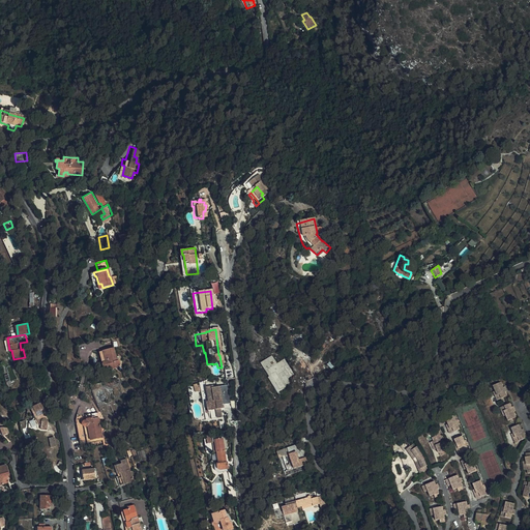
[(120,339),(112,341),(114,348),(122,346),(120,339)]
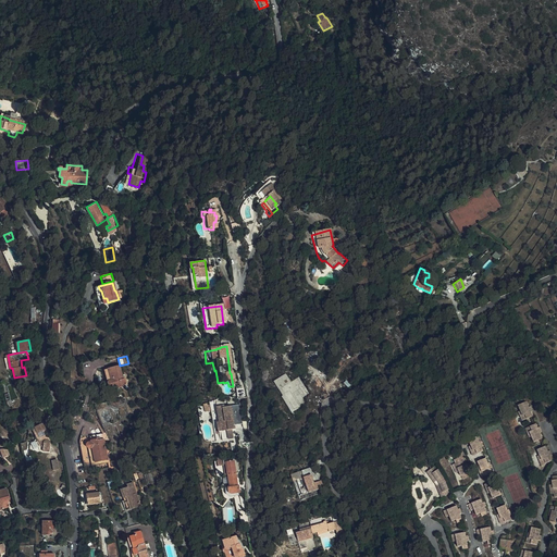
[(120,366),(108,369),(111,382),(109,383),(110,387),(113,387),(121,385),(122,386),(127,385),(125,378),(124,379),(120,366)]
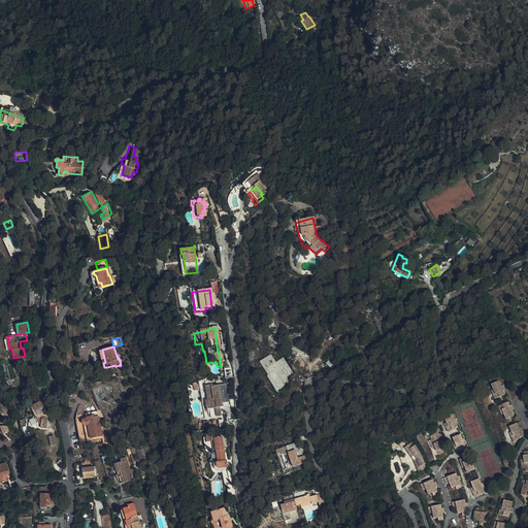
[(288,376),(294,372),(285,357),(276,361),(272,354),(259,361),(276,391),(291,383),(288,376)]
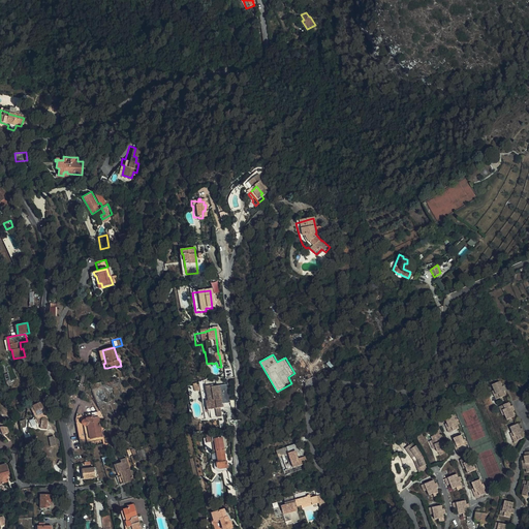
[(502,381),(494,384),(496,391),(494,392),(495,396),(500,395),(501,399),(507,397),(506,392),(504,387),(502,381)]
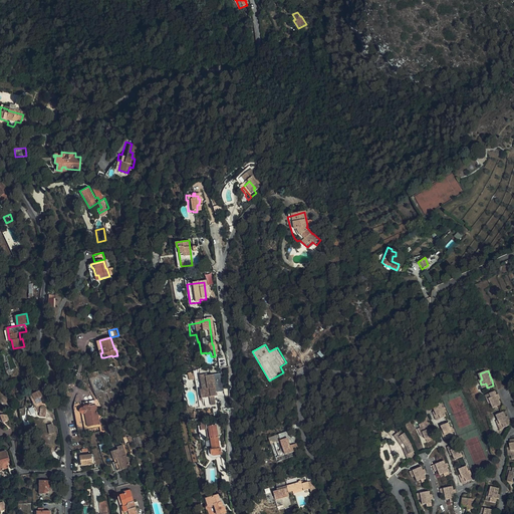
[(217,396),(224,393),(219,375),(206,379),(206,377),(198,379),(202,395),(205,394),(208,402),(203,403),(206,412),(217,408),(215,399),(214,397),(217,396)]
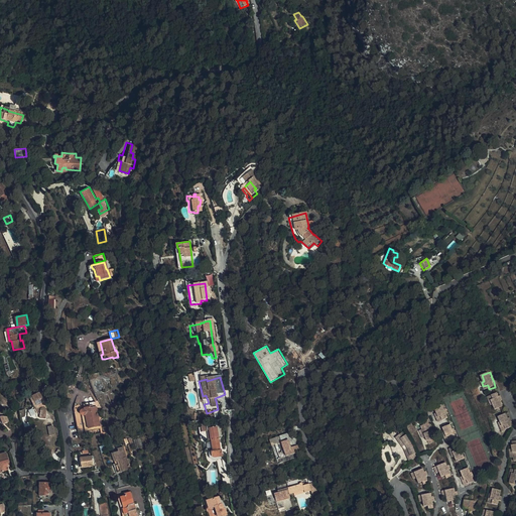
[(45,407),(38,392),(28,396),(36,413),(38,413),(38,416),(44,417),(45,409),(44,408),(45,407)]
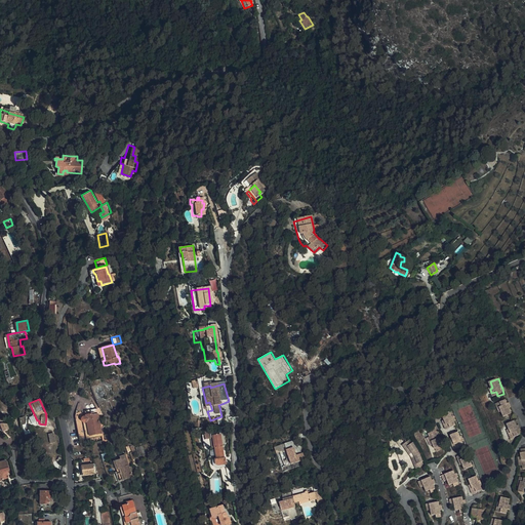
[(506,399),(500,402),(501,406),(497,408),(499,413),(501,412),(503,416),(512,413),(510,410),(508,404),(506,399)]
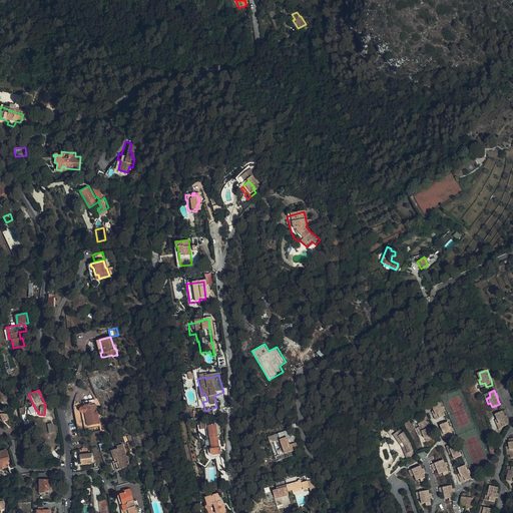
[(95,399),(74,403),(73,407),(77,430),(100,426),(95,399)]
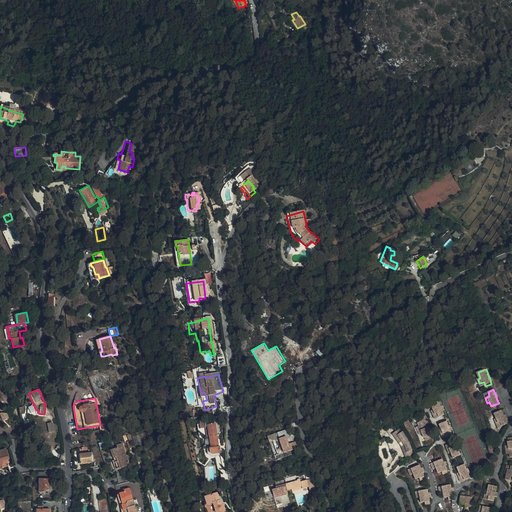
[(431,408),(433,415),(438,413),(439,417),(444,415),(443,411),(441,406),(439,400),(431,404),(432,408),(431,408)]
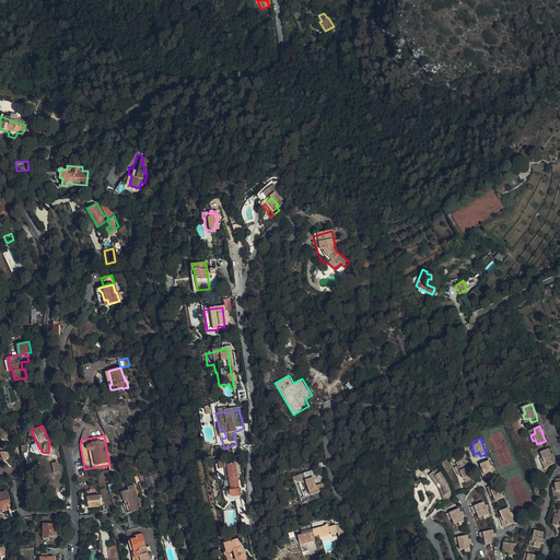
[(540,458),(543,465),(547,463),(549,467),(556,465),(553,459),(551,453),(550,450),(540,453),(541,457),(540,458)]
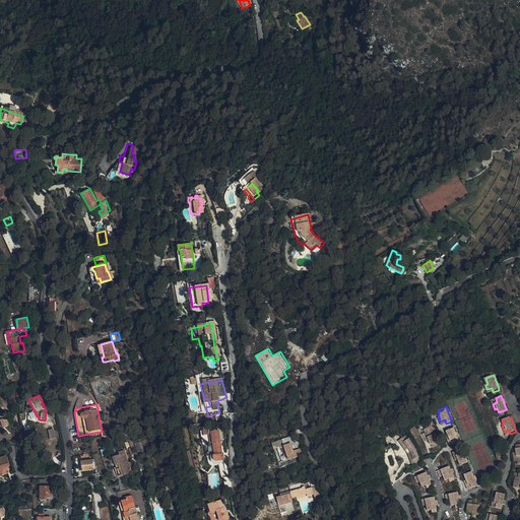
[(431,428),(434,437),(436,444),(443,441),(437,421),(430,425),(431,428)]
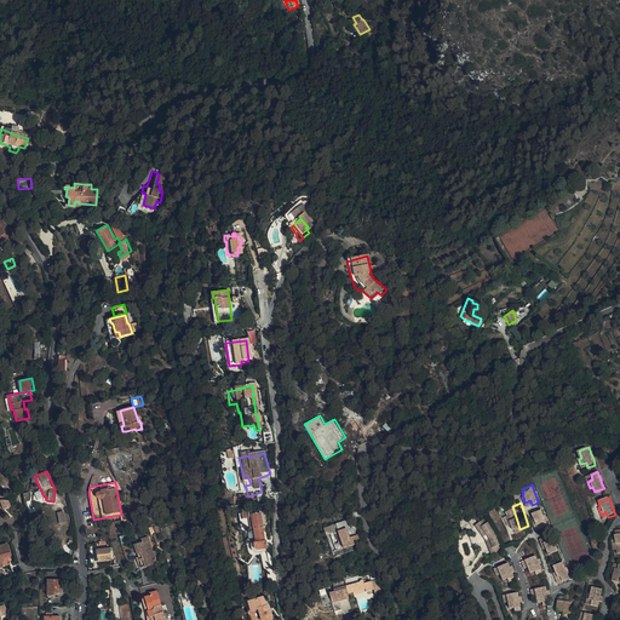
[(499,521),(495,515),(492,509),(481,516),(488,528),(491,527),(498,522),(499,521)]
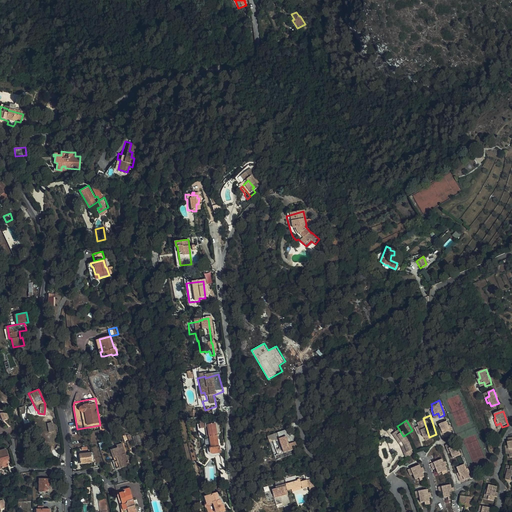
[(439,430),(441,435),(446,433),(447,437),(453,435),(451,430),(449,426),(447,421),(439,424),(441,429),(439,430)]
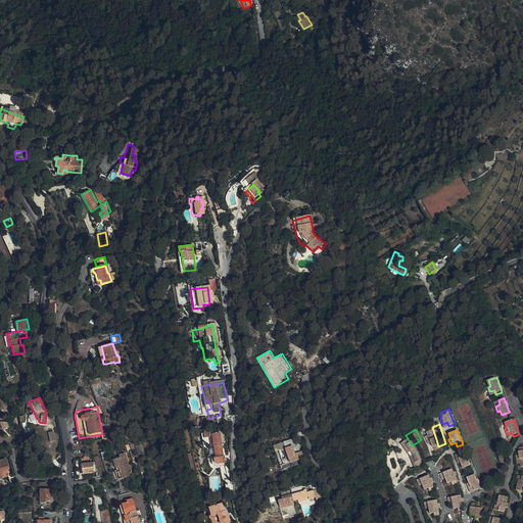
[(209,433),(209,432),(202,434),(203,438),(209,437),(210,447),(212,447),(216,458),(211,459),(212,464),(212,465),(214,466),(215,466),(216,467),(220,466),(226,465),(224,456),(223,456),(221,445),(218,431),(209,433)]
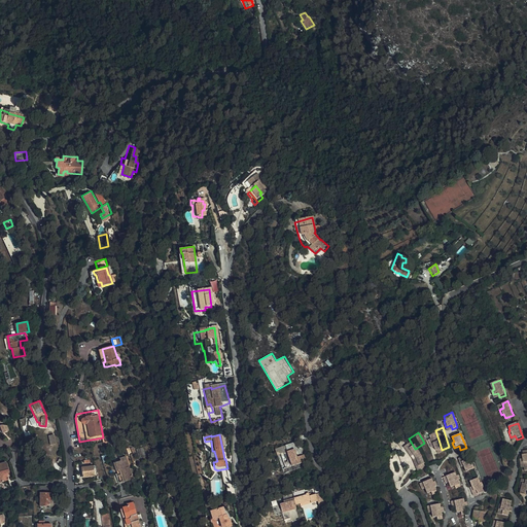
[(276,448),(284,473),(301,468),(300,464),(307,461),(305,454),(299,456),(294,443),(276,448)]
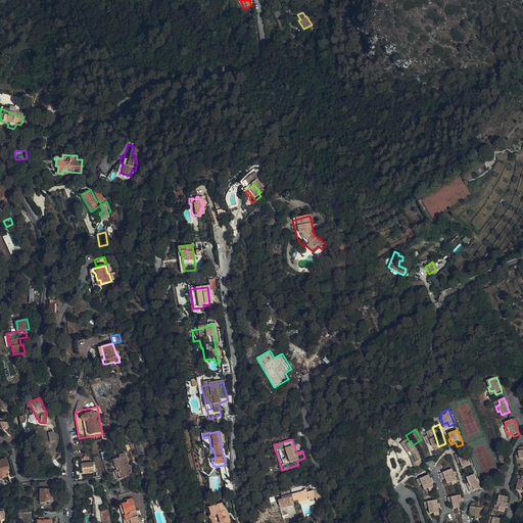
[(423,447),(420,440),(414,444),(417,449),(423,447)]
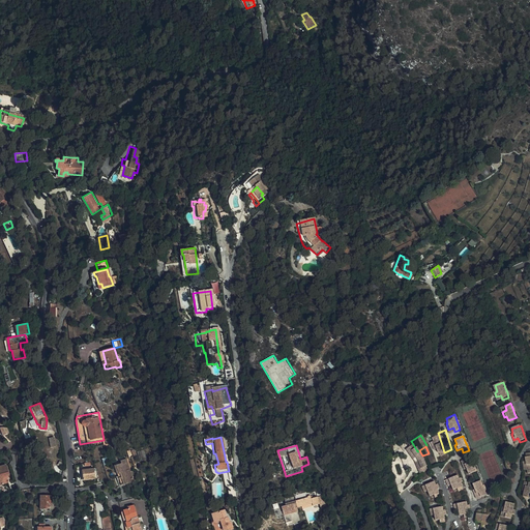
[(134,451),(135,462),(147,460),(146,450),(134,451)]
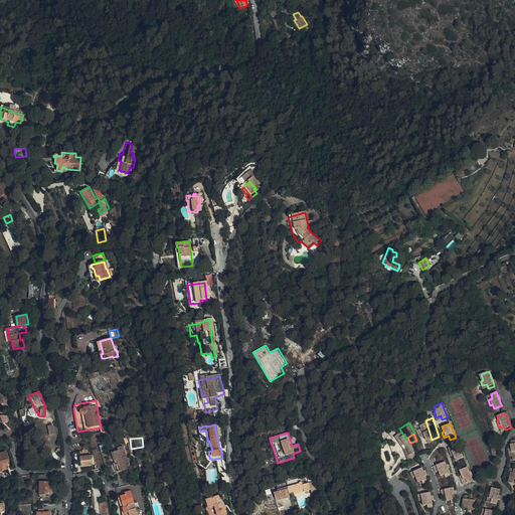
[(418,440),(416,441),(410,443),(407,444),(411,456),(422,453),(418,440)]
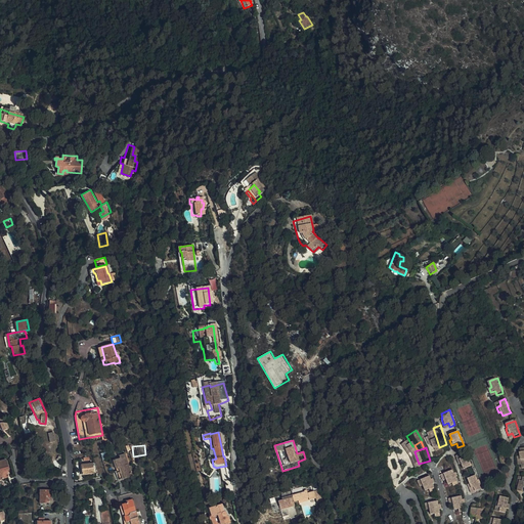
[(466,451),(461,453),(462,459),(457,460),(460,465),(461,465),(463,469),(471,466),(469,461),(467,456),(466,451)]
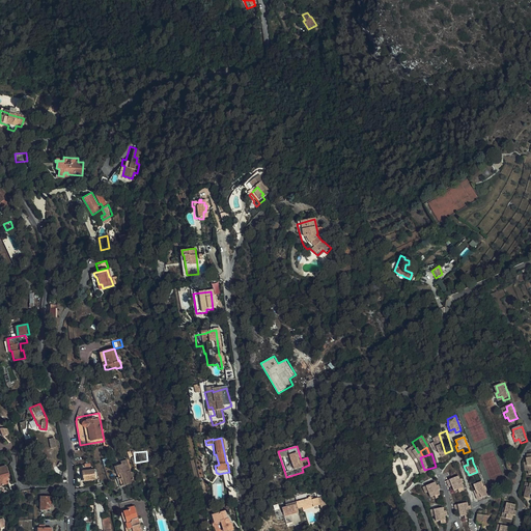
[(135,481),(128,458),(119,462),(120,465),(116,466),(122,485),(135,481)]
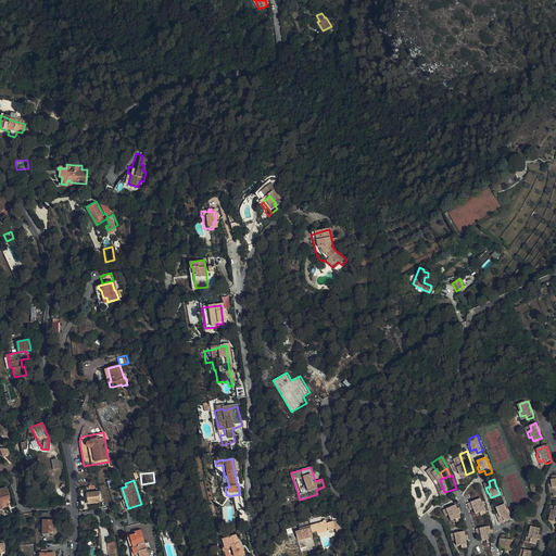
[(9,497),(5,487),(0,488),(0,505),(0,507),(8,505),(7,498),(9,497)]
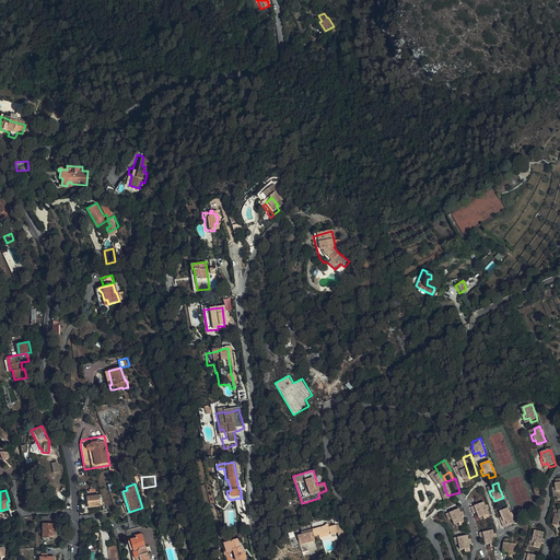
[(101,505),(97,494),(86,497),(89,508),(101,505)]
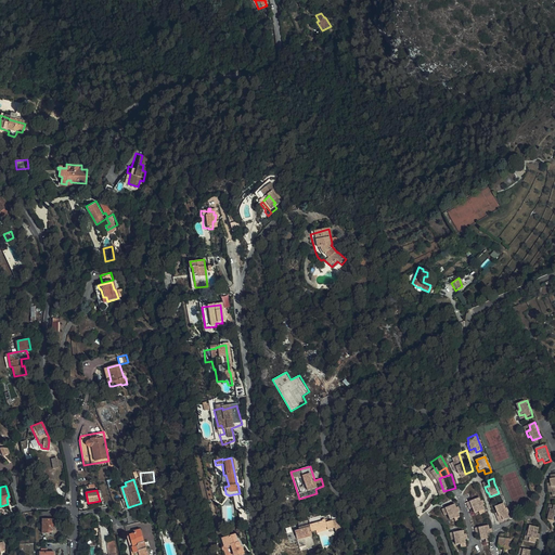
[(479,497),(469,500),(473,507),(474,513),(478,512),(479,515),(485,513),(481,505),(480,500),(479,497)]
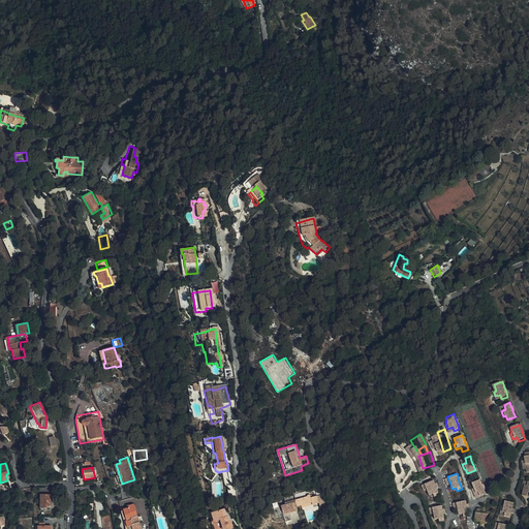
[(442,492),(437,477),(425,481),(427,489),(430,488),(432,492),(435,491),(436,494),(442,492)]
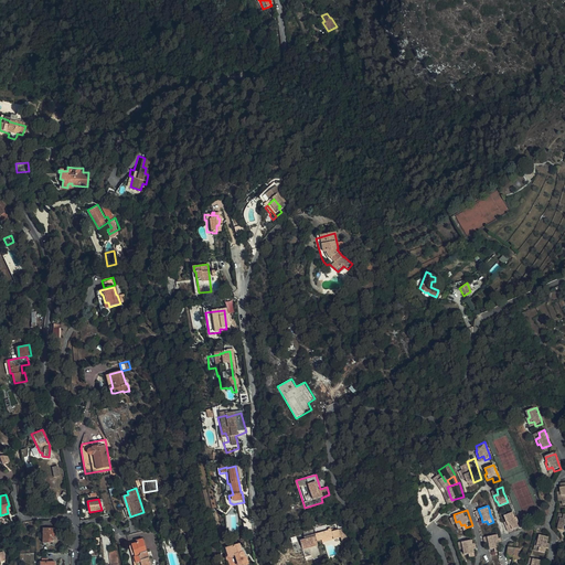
[(503,522),(505,528),(510,526),(512,531),(518,529),(516,524),(514,520),(512,514),(503,518),(505,521),(503,522)]
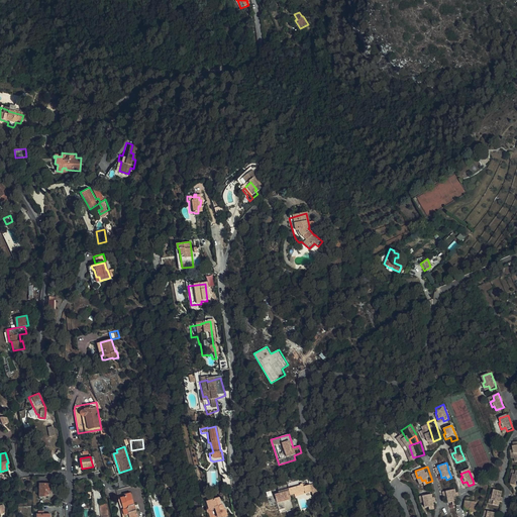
[(50,493),(50,483),(39,483),(39,497),(46,497),(46,494),(49,494),(50,493)]
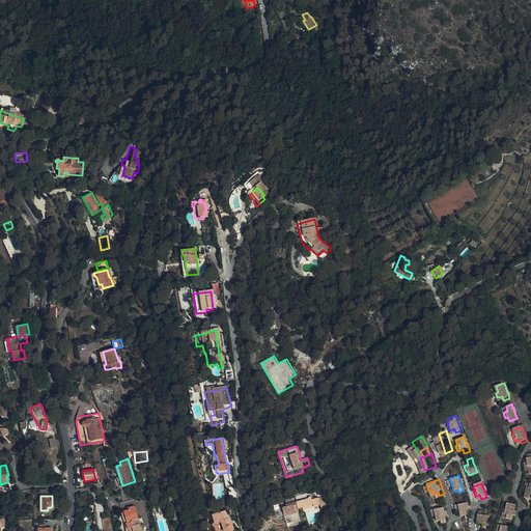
[(298,508),(302,507),(312,504),(313,505),(319,504),(318,497),(311,499),(310,496),(308,497),(308,498),(297,501),(298,508)]
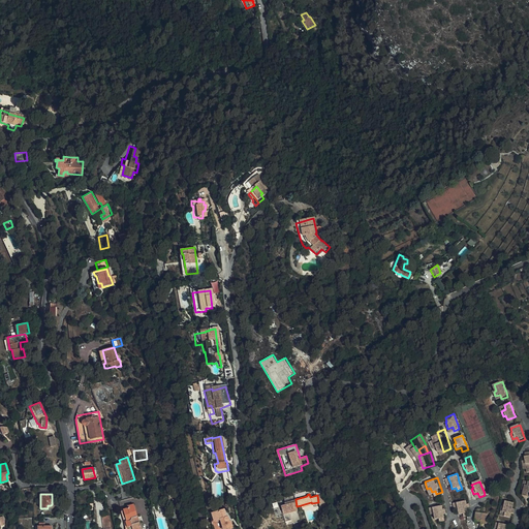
[(518,502),(510,500),(508,507),(506,506),(505,510),(510,512),(508,517),(515,518),(516,514),(517,506),(518,502)]
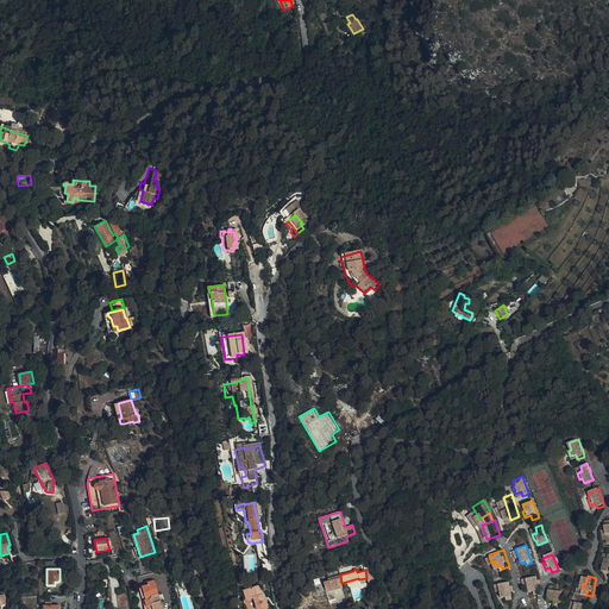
[(535,577),(526,579),(527,586),(528,591),(532,591),(533,596),(539,595),(538,588),(537,582),(535,577)]
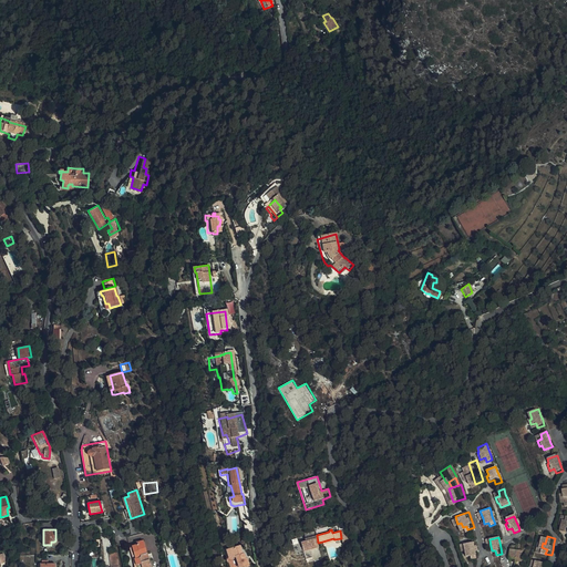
[(146,555),(148,554),(143,539),(131,544),(136,558),(135,558),(137,566),(141,565),(142,566),(152,566),(150,559),(147,559),(146,555)]
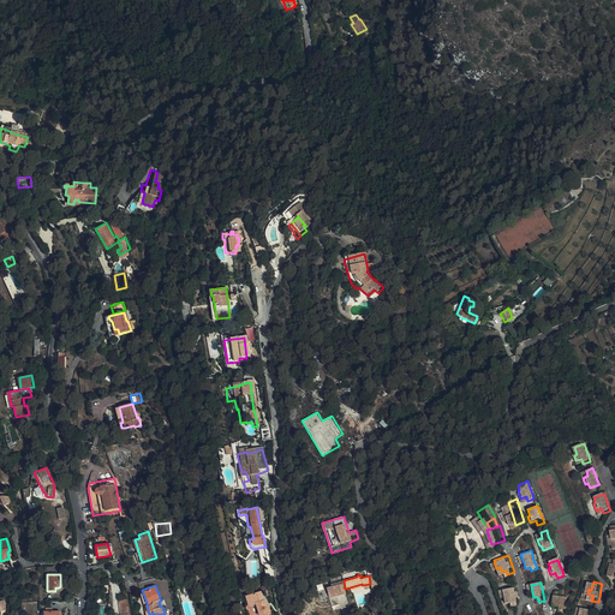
[(563,592),(563,589),(559,587),(556,592),(554,602),(562,603),(562,608),(568,609),(571,595),(563,592)]
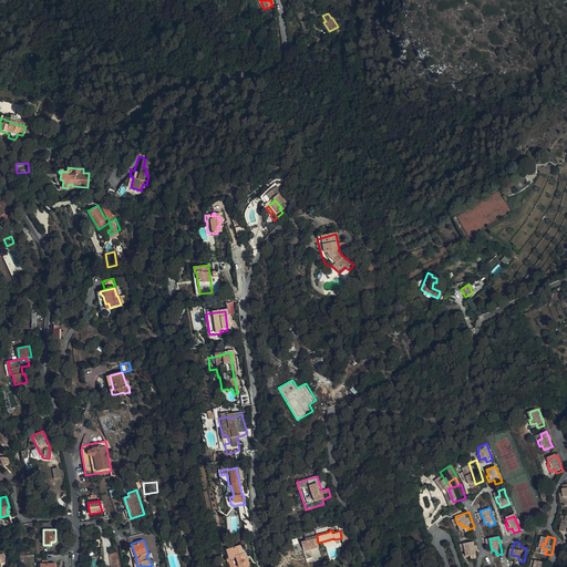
[(463,545),(464,553),(465,557),(470,556),(471,559),(476,558),(475,553),(474,547),(473,543),(463,545)]
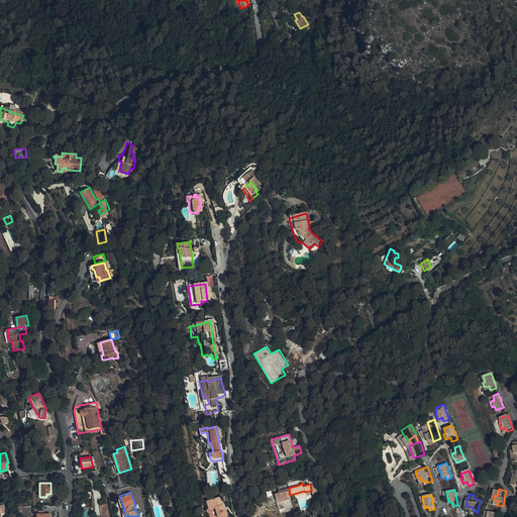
[(224,509),(223,504),(222,505),(220,497),(208,501),(211,508),(215,507),(218,516),(222,516),(227,516),(225,509),(224,509)]
